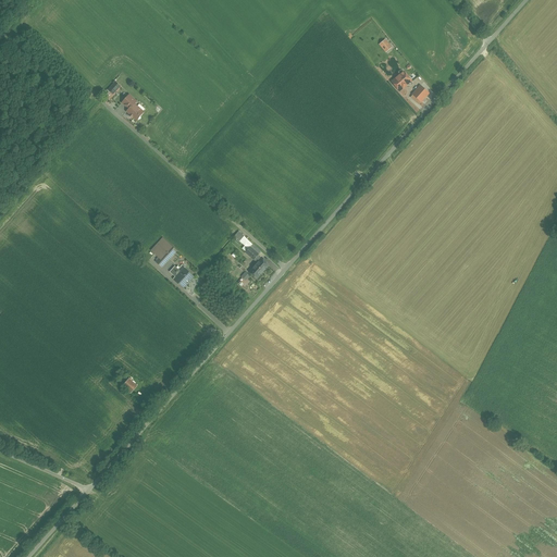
[(380,45),(386,52),(392,48),(385,40),(380,45)]
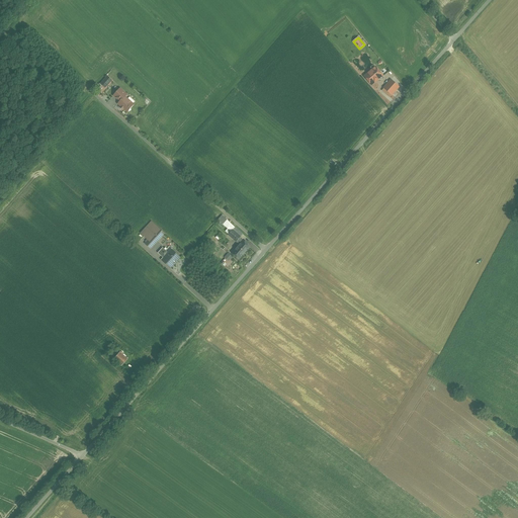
[(375,67),(364,76),(371,85),(382,75),(375,67)]
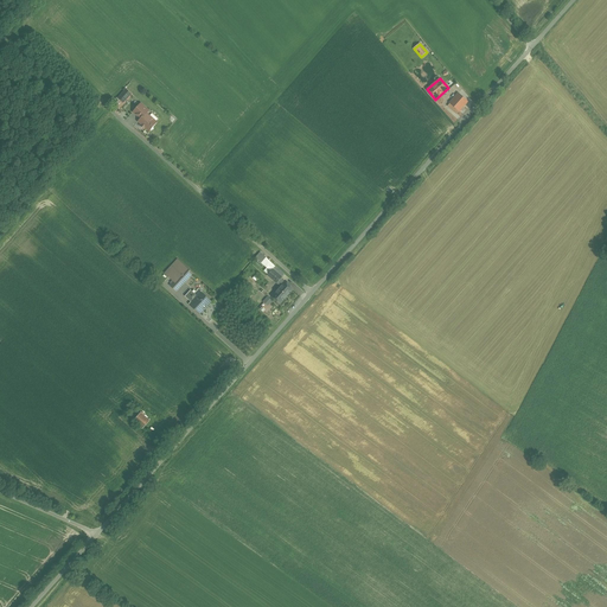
[(126,89),(119,98),(123,103),(132,94),(126,89)]
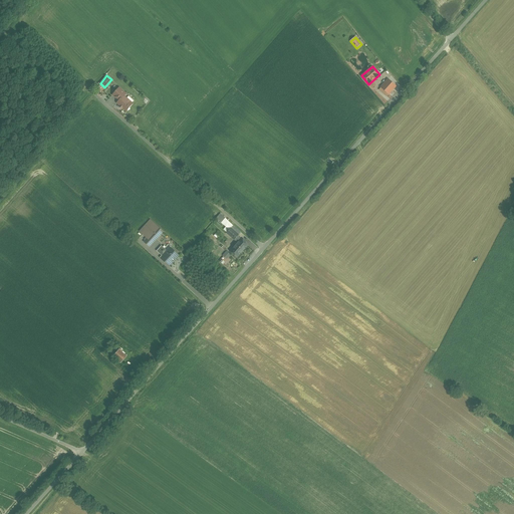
[(389,79),(381,87),(389,93),(396,86),(389,79)]
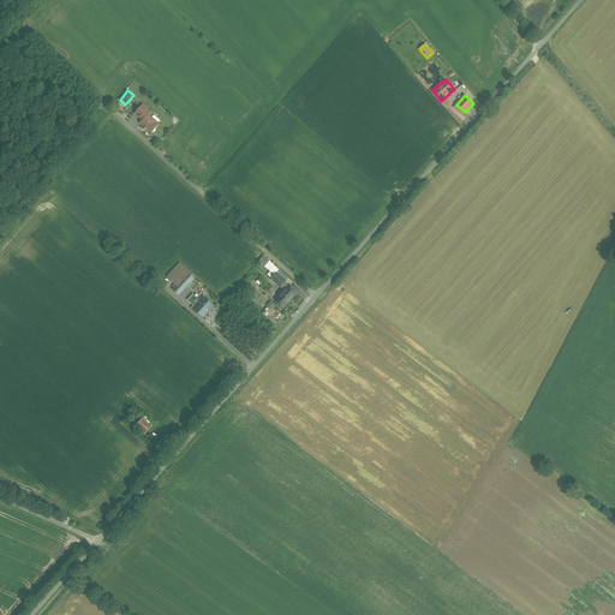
[(136,113),(143,120),(148,114),(148,115),(150,113),(143,106),(136,113)]
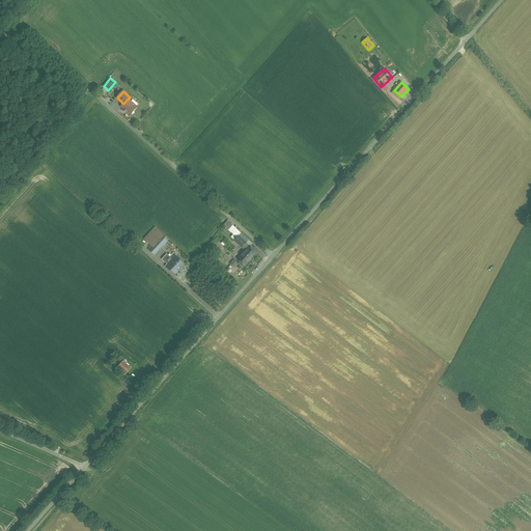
[(124,109),(123,110),(126,112),(127,111),(131,114),(133,114),(134,112),(134,111),(137,107),(128,100),(128,99),(123,104),(121,106),(124,109)]
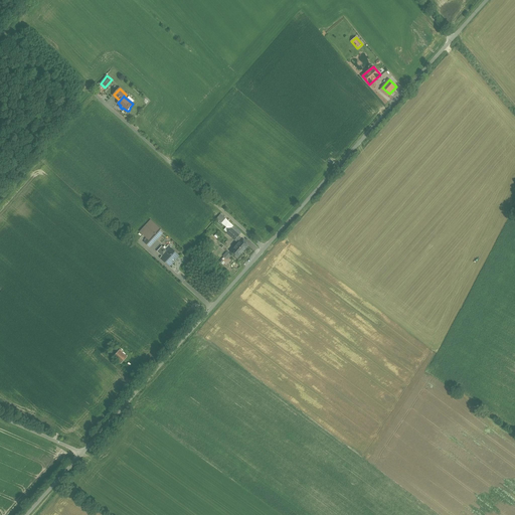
[(221,215),(216,222),(220,226),(223,224),(229,229),(232,226),(221,215)]
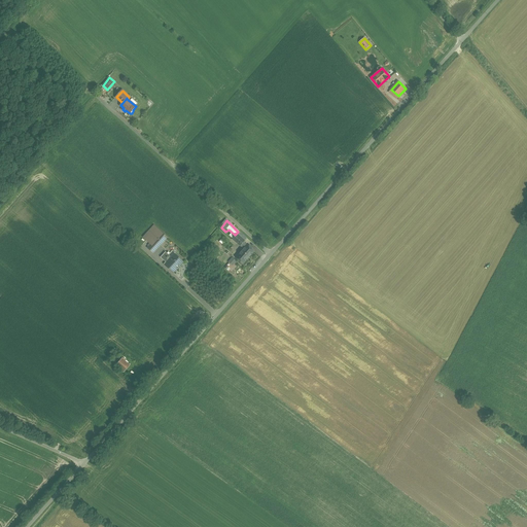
[(168,237),(154,225),(143,237),(151,244),(147,248),(153,253),(168,237)]
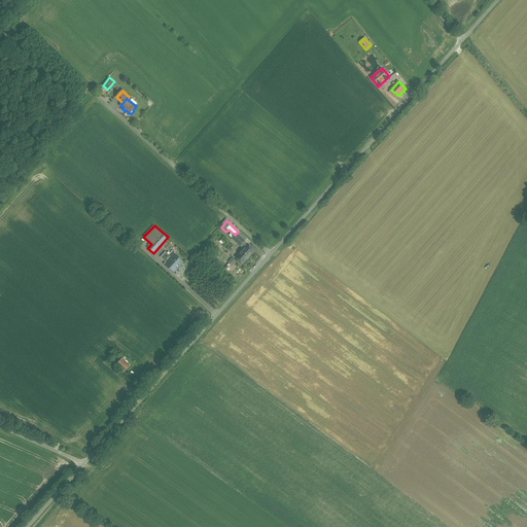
[(247,239),(239,232),(237,234),(245,241),(247,239)]
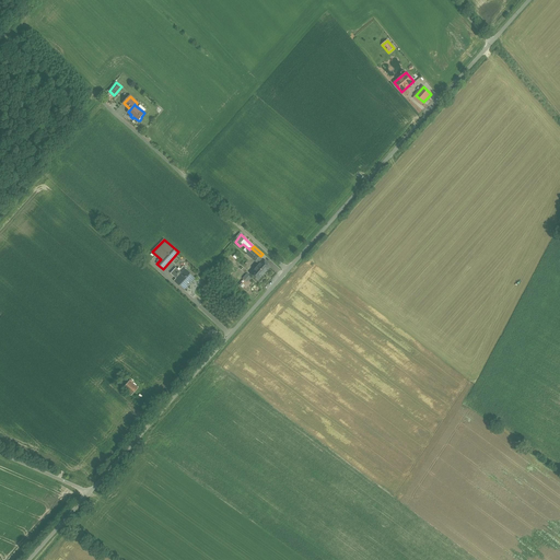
[(260,256),(252,248),(247,254),(255,261),(259,257),(260,256)]
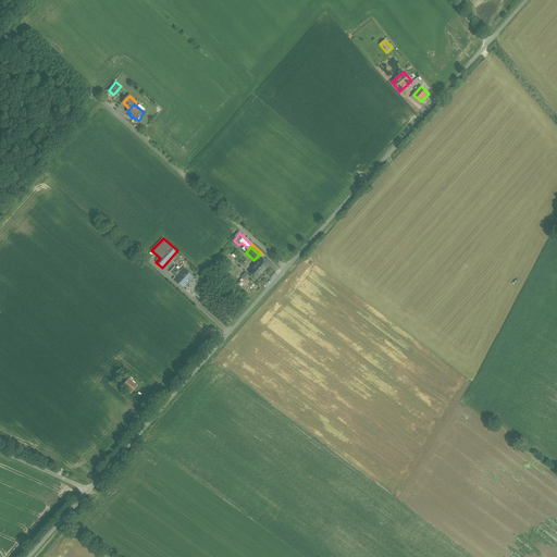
[(263,259),(262,260),(258,256),(254,260),(258,263),(250,272),(257,279),(269,265),(267,263),(268,262),(263,259)]
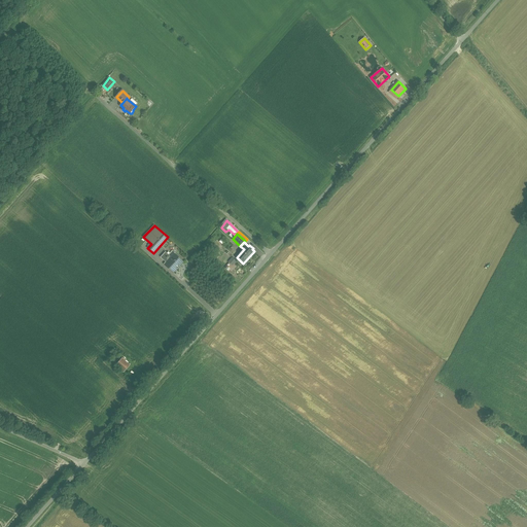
[(166,252),(161,257),(166,261),(164,264),(174,273),(183,261),(175,254),(172,257),(166,252)]
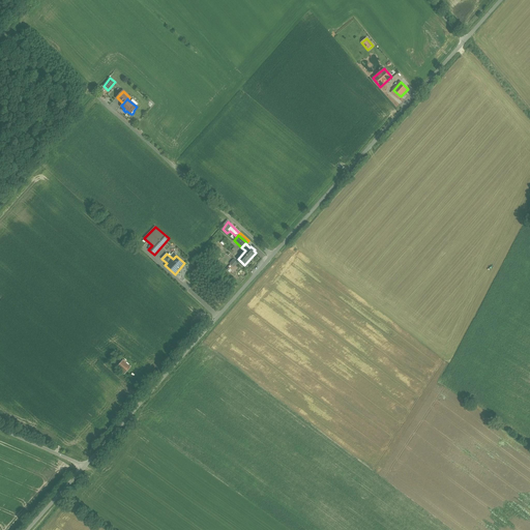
[(123,361),(118,367),(125,375),(130,367),(123,361)]
